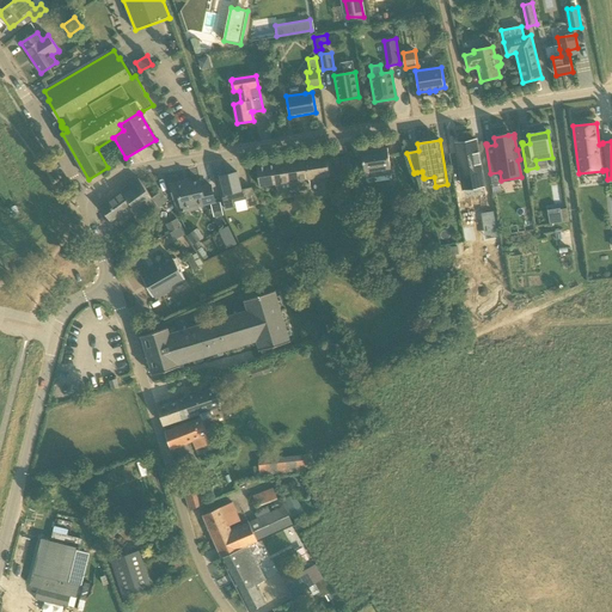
[(483,177),(477,140),(456,144),(458,153),(459,159),(451,160),(454,181),(460,179),(463,190),(485,187),(485,183),(484,177),(483,177)]
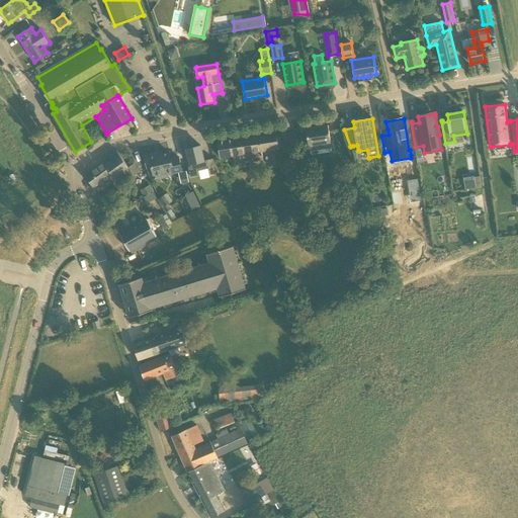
[(300,137),(303,148),(309,147),(310,151),(332,148),(328,125),(307,128),(308,136),(300,137)]
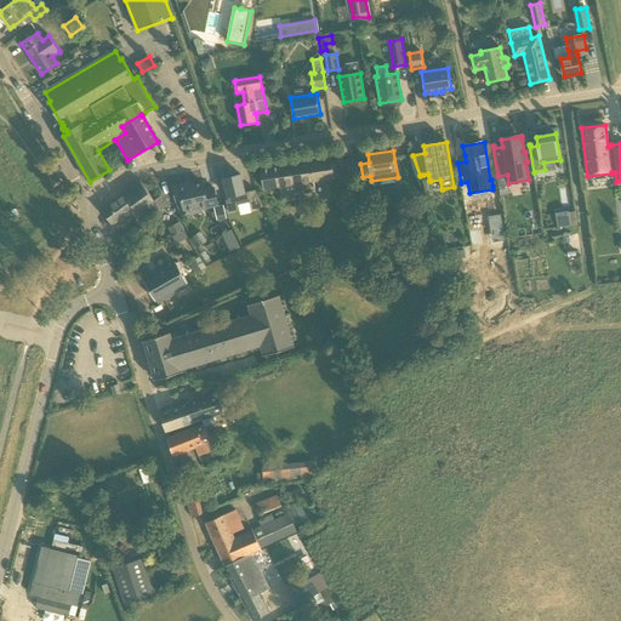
[(342,160),(332,161),(331,159),(261,170),(263,189),(280,187),(281,198),(315,192),(314,182),(335,178),(335,180),(346,178),(342,160)]
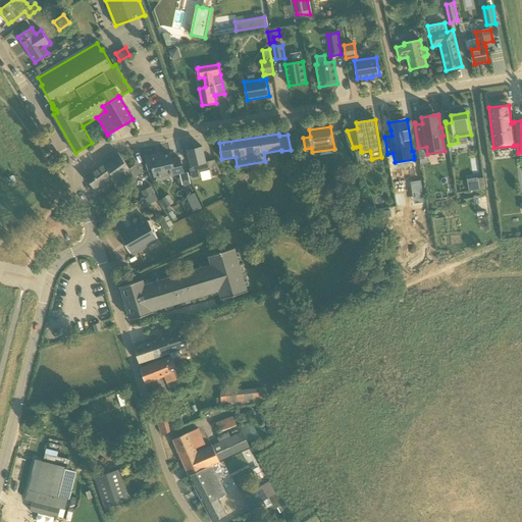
[(202,147),(189,150),(193,168),(190,168),(193,178),(201,176),(198,164),(206,162),(202,147)]
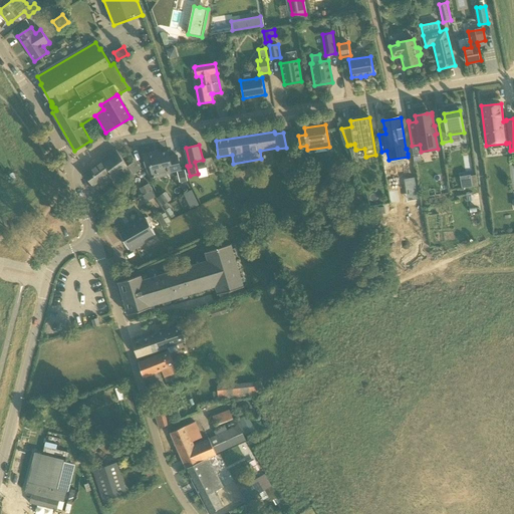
[(125,164),(116,150),(83,174),(93,187),(111,174),(115,181),(130,170),(134,175),(141,170),(135,162),(133,159),(125,164)]
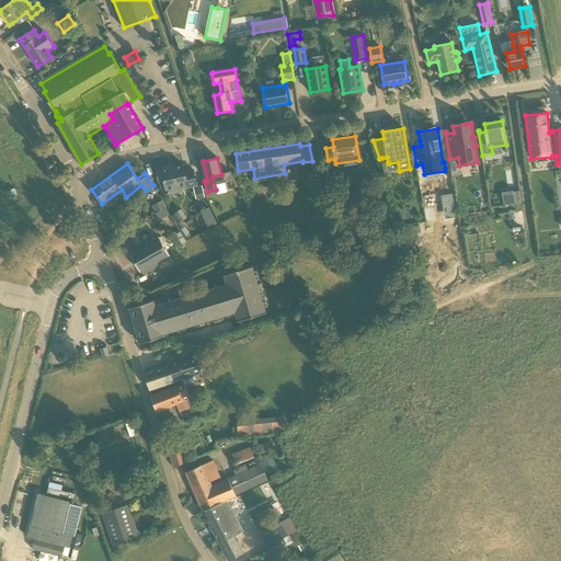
[(197,186),(197,185),(194,171),(185,172),(184,165),(168,170),(168,167),(157,170),(159,182),(164,181),(167,191),(181,187),(181,191),(197,186)]
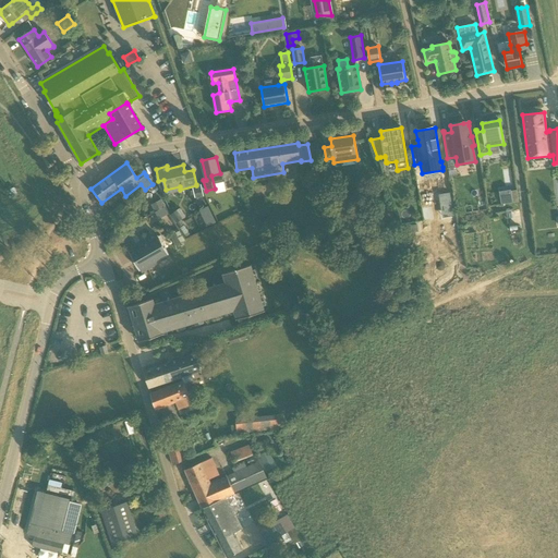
[(238,186),(230,171),(222,172),(226,189),(238,186)]
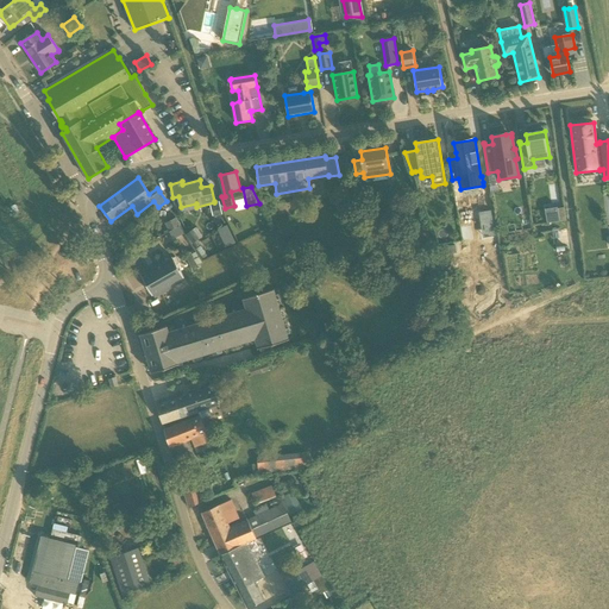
[(558,207),(545,209),(547,224),(560,221),(566,220),(564,207),(558,208),(558,207)]
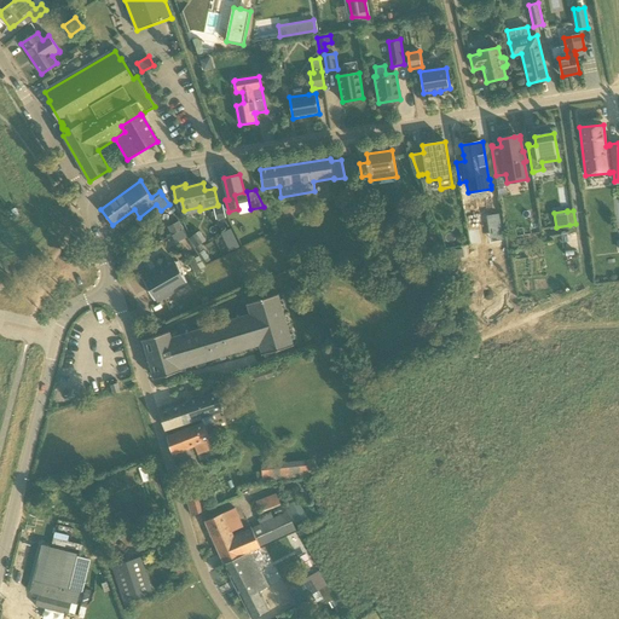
[(492,235),(503,233),(501,219),(495,220),(496,227),(491,229),(492,235)]
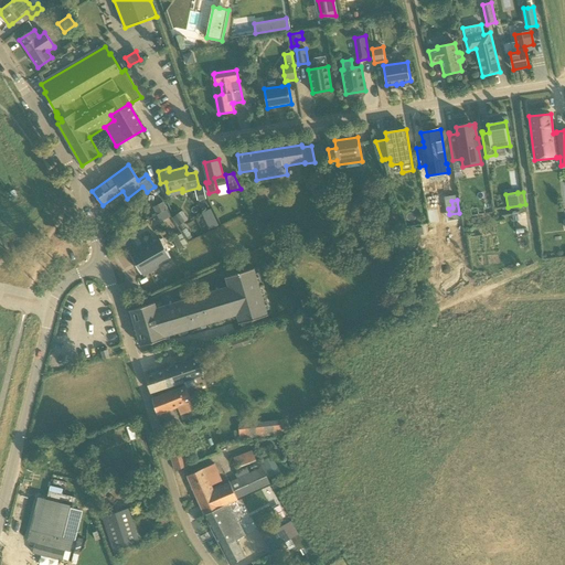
[(157,215),(168,209),(163,202),(153,208),(157,215)]
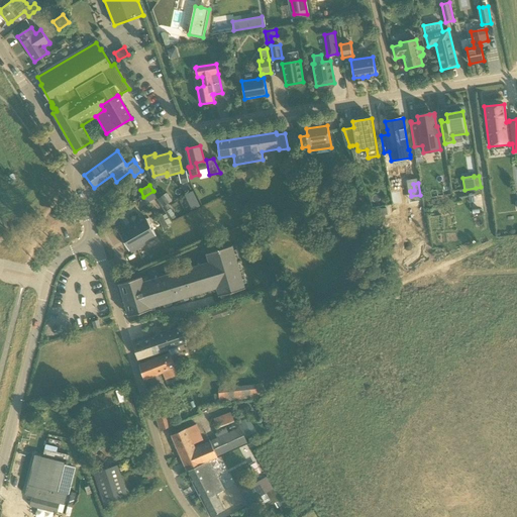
[(193,191),(185,195),(192,210),(201,206),(193,191)]
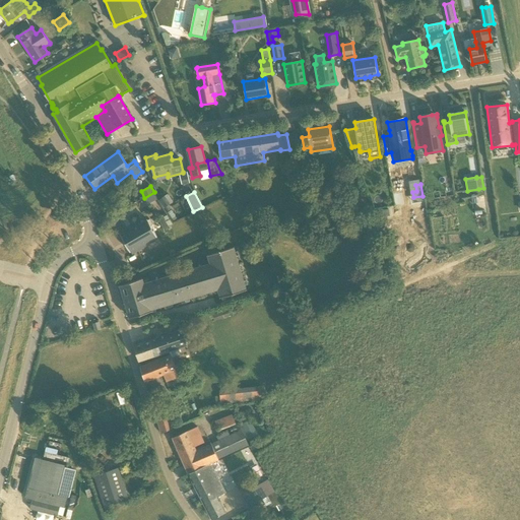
[(169,205),(173,202),(168,194),(158,201),(165,208),(169,205)]
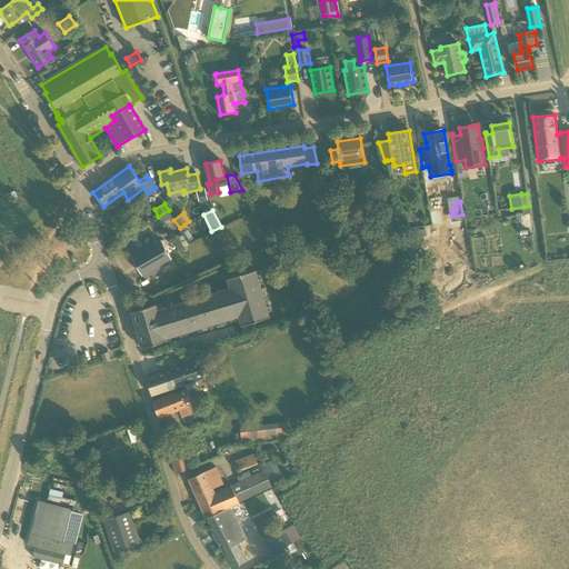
[(119,256),(137,246),(129,232),(111,242),(119,256)]
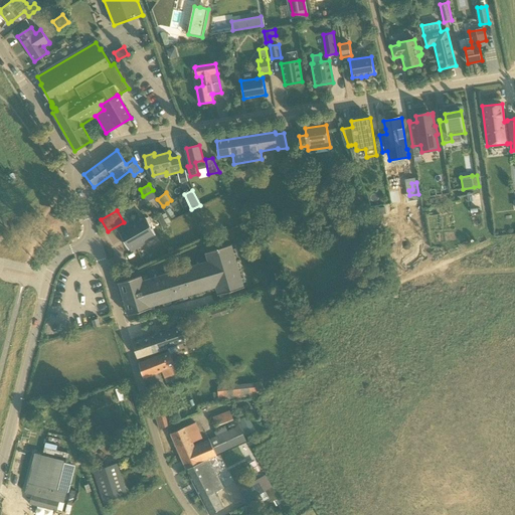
[(148,217),(122,232),(131,249),(132,248),(134,251),(148,242),(147,239),(158,233),(148,217)]
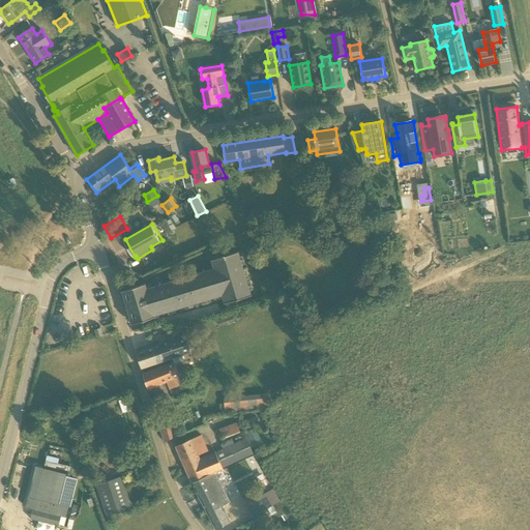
[(155,318),(155,316),(223,295),(225,303),(252,296),(238,253),(212,260),(214,269),(147,289),(146,284),(122,291),(133,324),(155,318)]
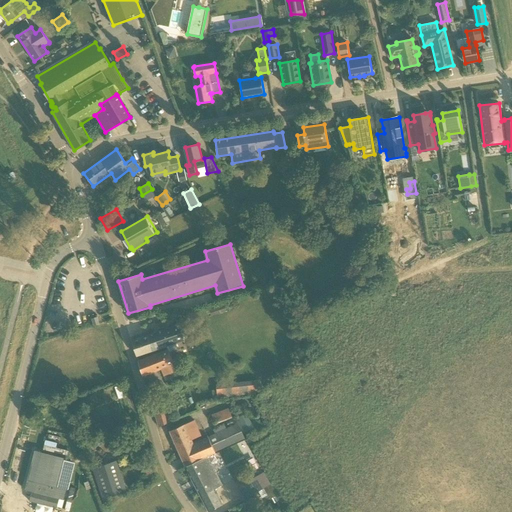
[(267,267),(275,262),(267,247),(258,252),(267,267)]
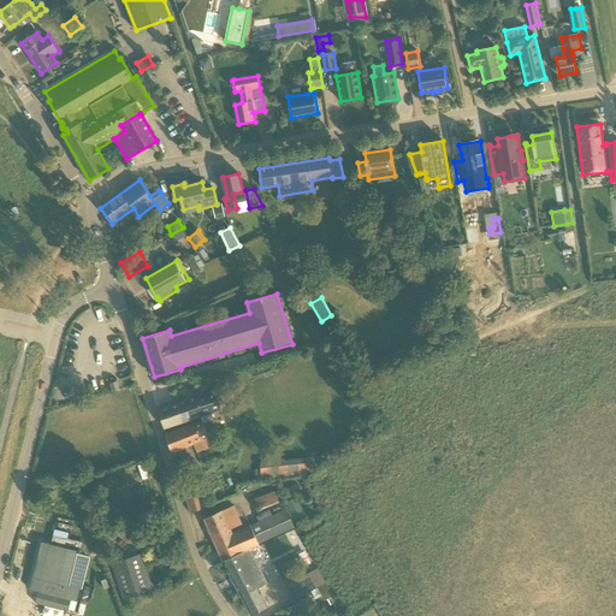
[(262,371),(264,378),(272,375),(270,368),(262,371)]
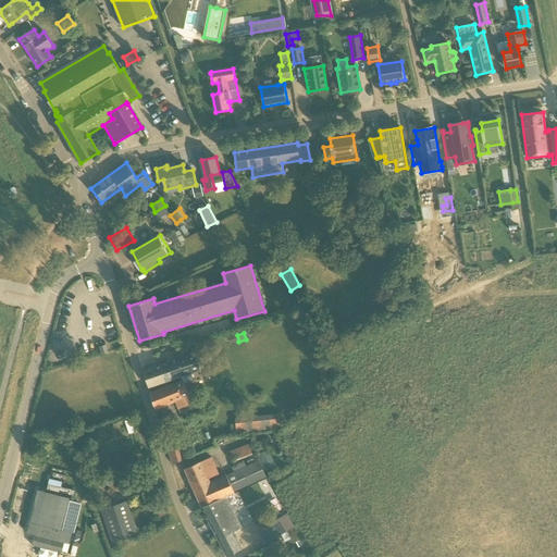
[(183,381),(186,387),(195,385),(190,373),(210,368),(205,351),(196,354),(144,371),(149,387),(181,376),(183,381)]
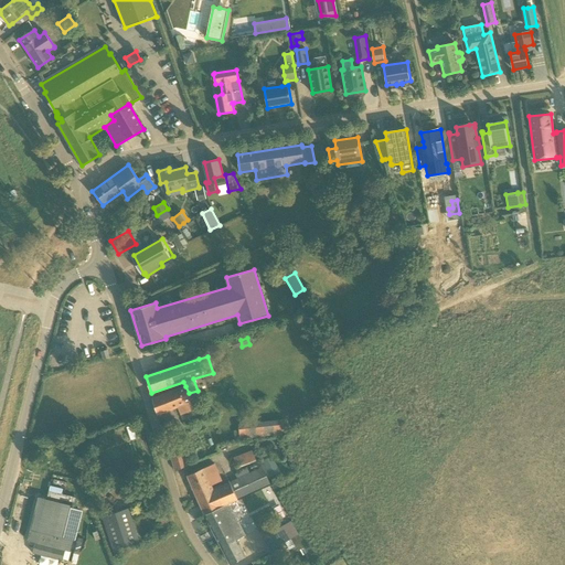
[(196,408),(189,393),(185,386),(152,398),(158,415),(178,407),(181,415),(196,408)]
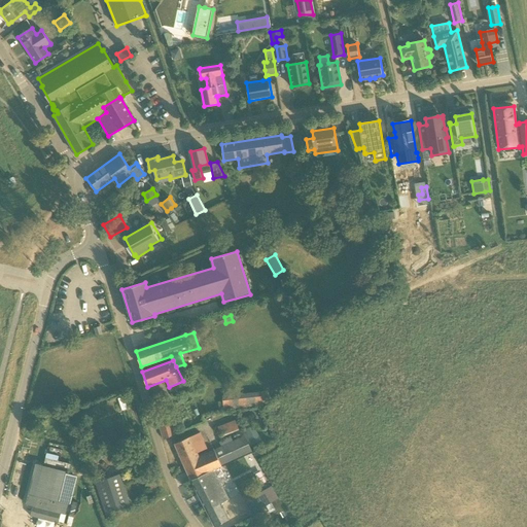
[(163,400),(167,398),(164,391),(155,395),(154,395),(155,396),(157,402),(159,402),(159,403),(164,401),(163,400)]
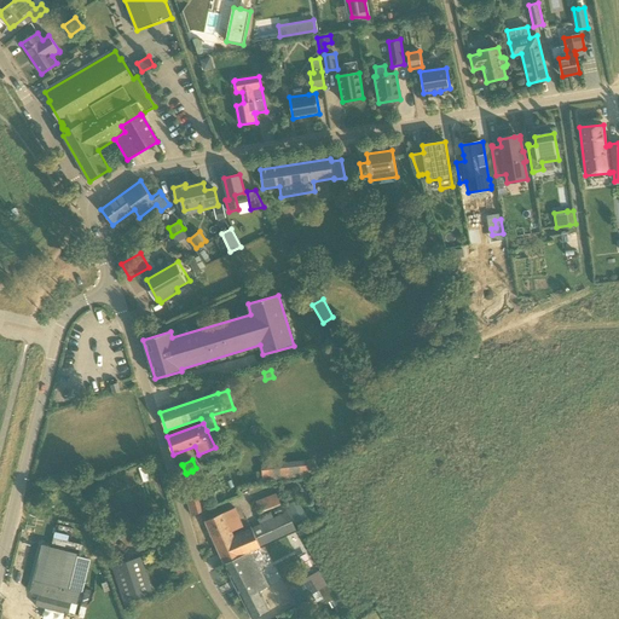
[(262,472),(256,473),(258,482),(291,479),(310,476),(307,462),(261,466),(262,472)]
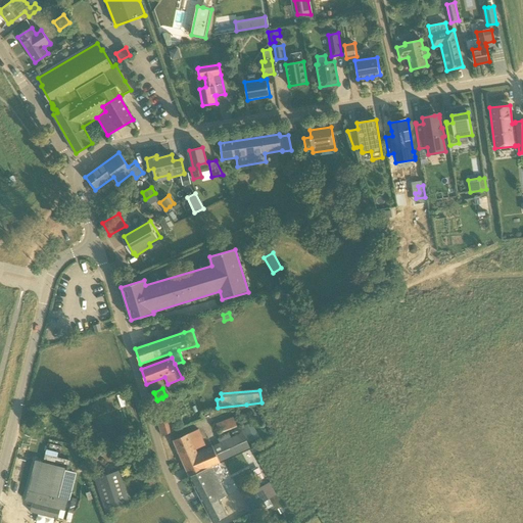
[(220,433),(237,427),(234,418),(217,424),(220,433)]
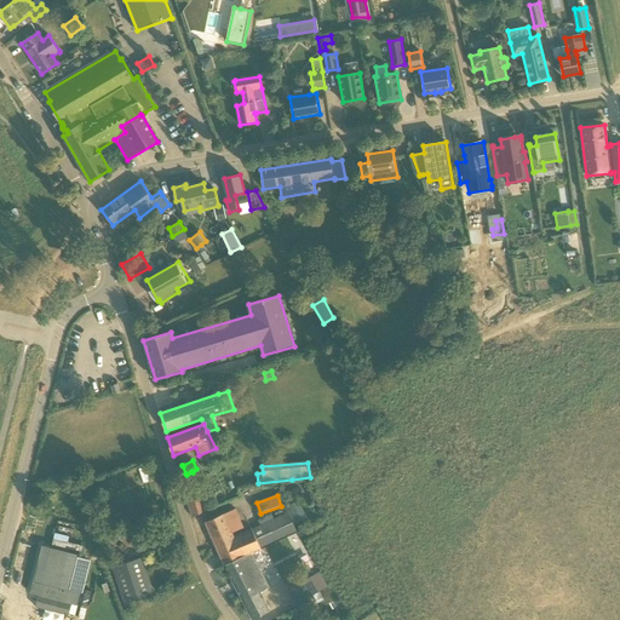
[(296,526),(308,518),(298,500),(285,507),(296,526)]
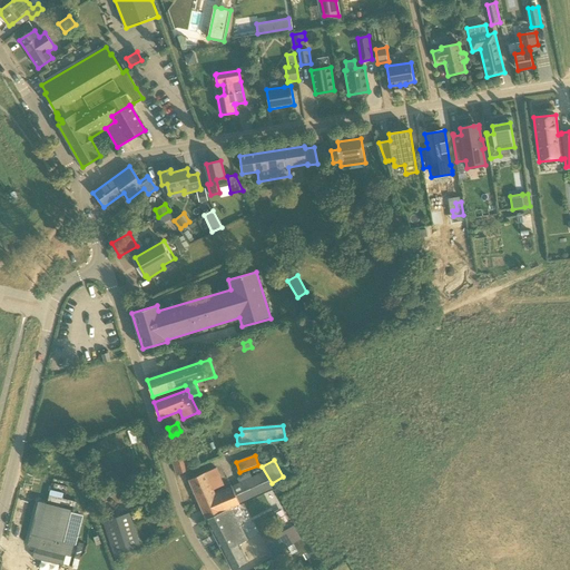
[(184,462),(175,465),(177,475),(189,471),(187,464),(185,465),(184,462)]
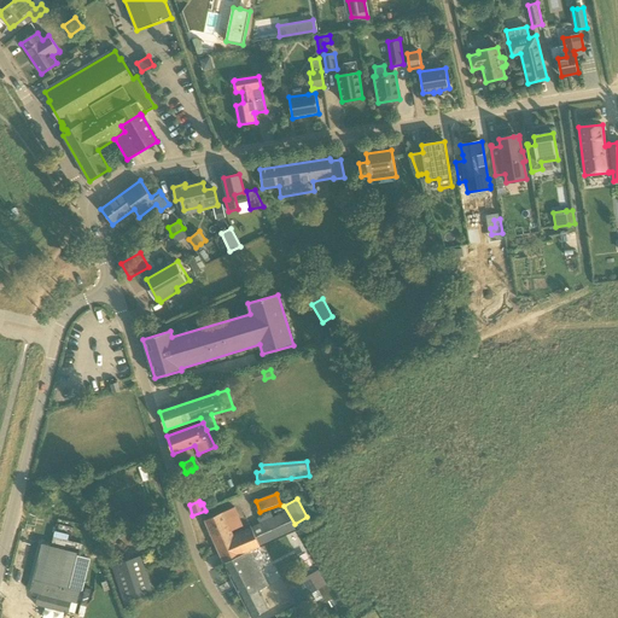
[(205,520),(225,564),(251,551),(262,546),(296,530),(287,512),(233,537),(231,531),(243,525),(234,507),(205,520)]
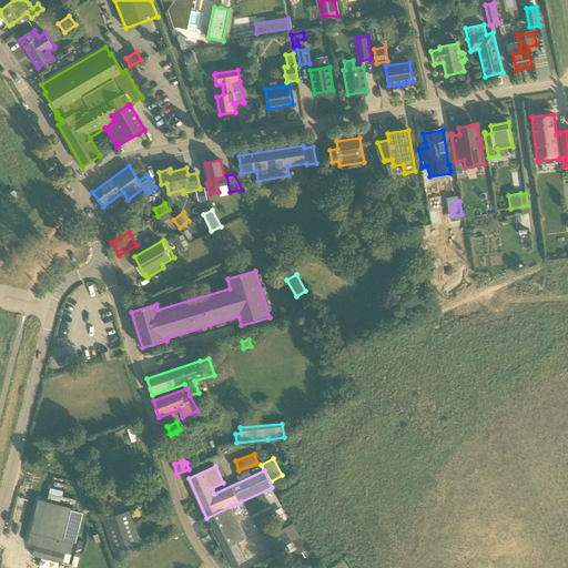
[(33,557),(63,564),(63,563),(69,564),(74,544),(72,544),(74,533),(67,530),(71,508),(39,500),(28,544),(37,546),(33,557)]
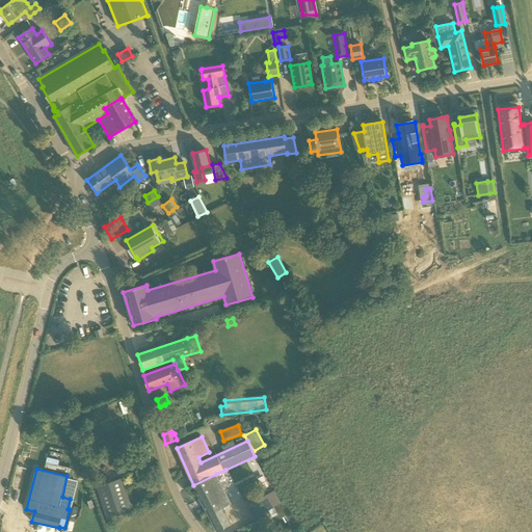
[(193,485),(217,531),(232,525),(224,508),(232,504),(216,474),(193,485)]
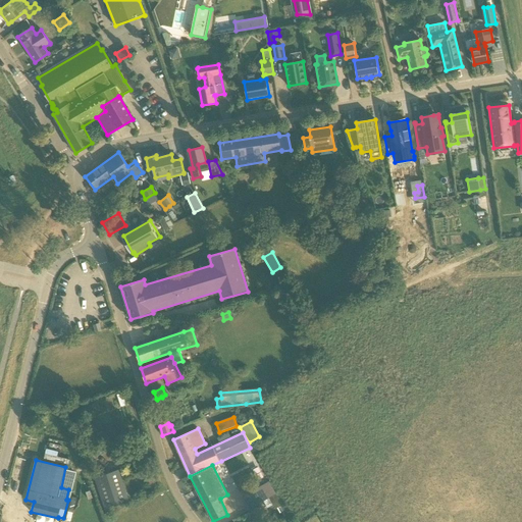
[(95,478),(106,510),(129,502),(118,470),(95,478)]
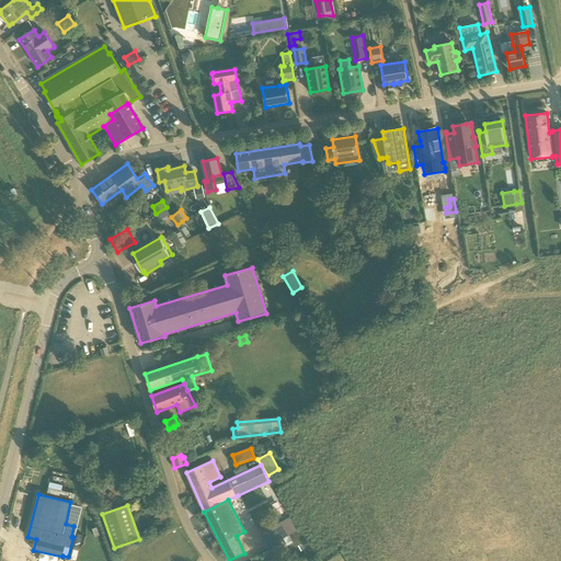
[(289,517),(274,526),(283,539),(289,536),(297,531),(289,517)]
